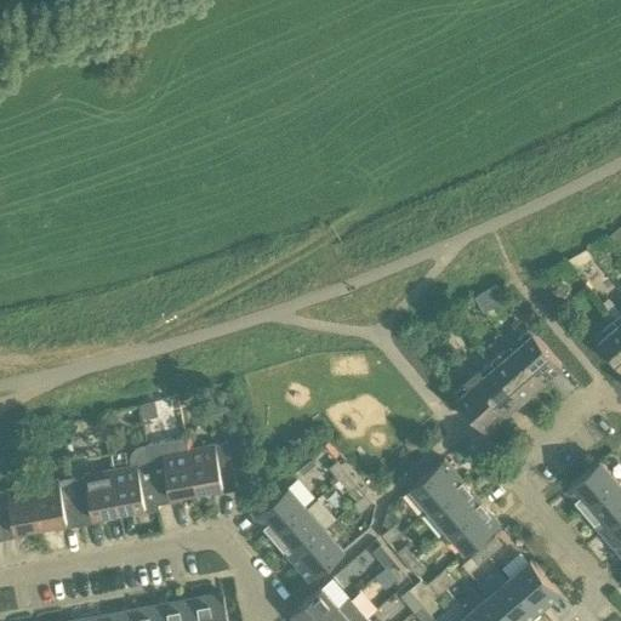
[(616,243),(620,239),(620,226),(610,235),(616,243)]
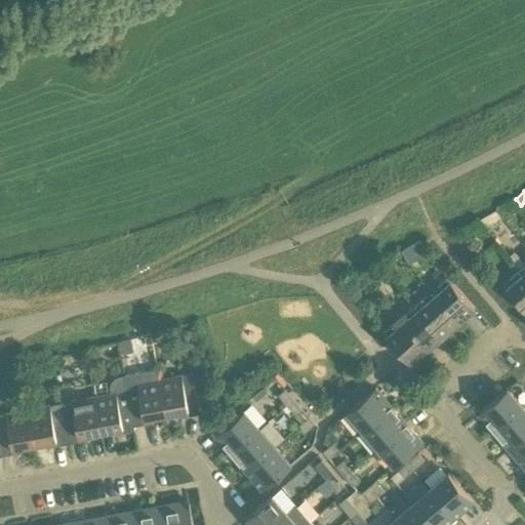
[(486,230),(500,217),(495,211),(478,219),(486,230)]
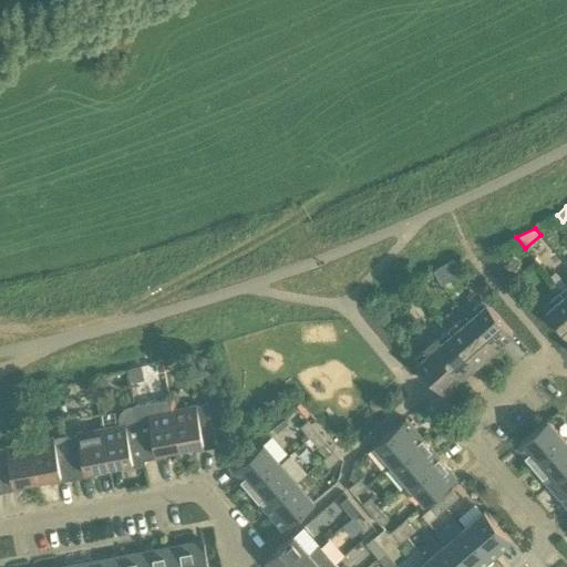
[(566,298),(559,290),(542,305),(566,333),(566,298)]
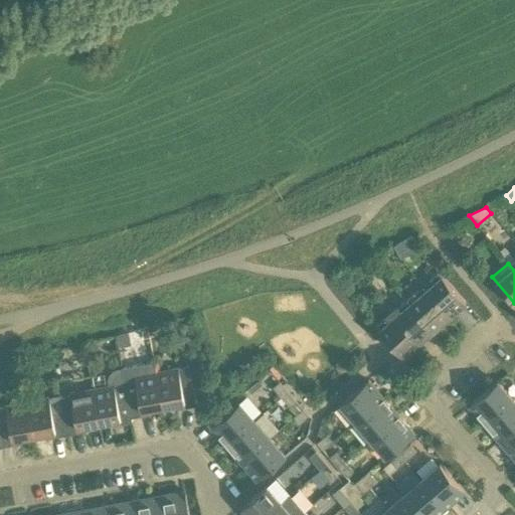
[(438,271),(421,284),(450,316),(465,303),(438,271)]
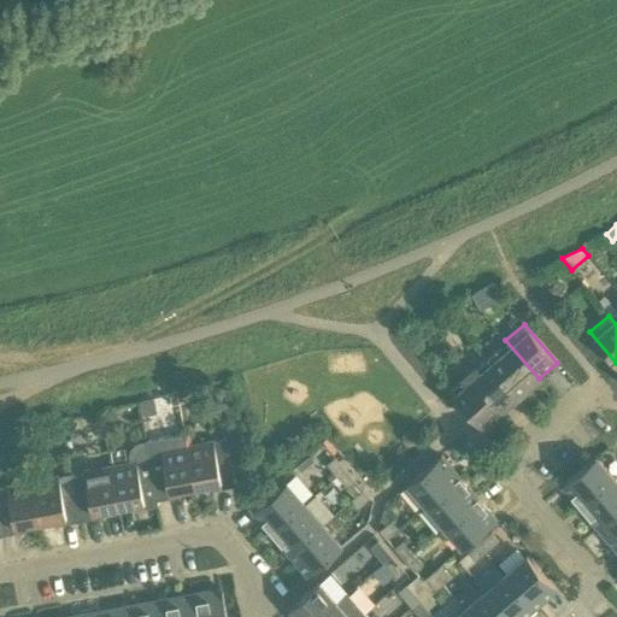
[(539,378),(505,340),(487,357),(519,394),(539,378)]
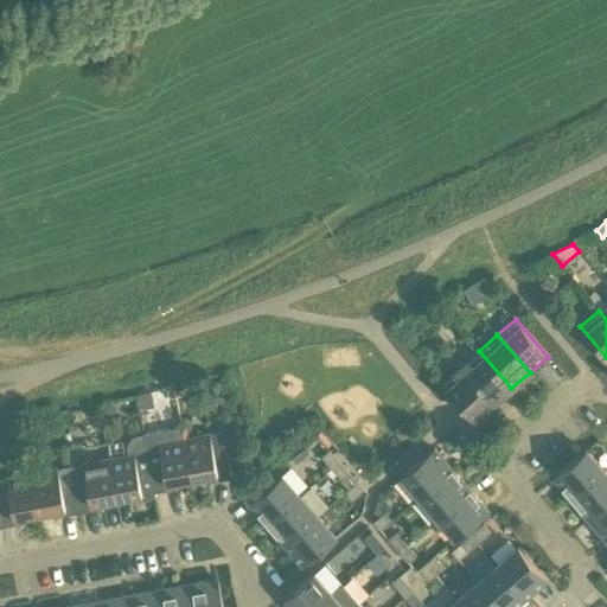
[(511,388),(479,351),(461,366),(493,404),(511,388)]
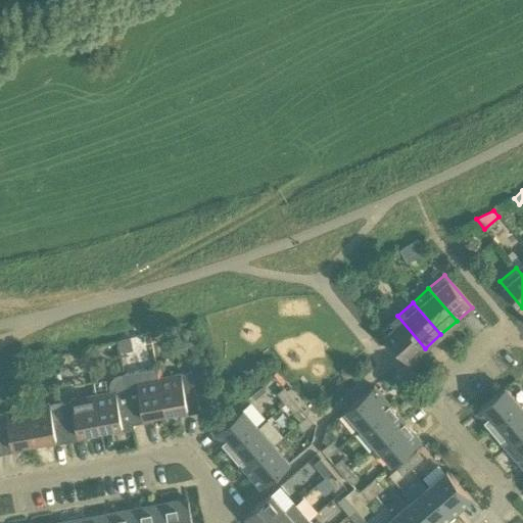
[(425,348),(397,316),(381,329),(409,362),(425,348)]
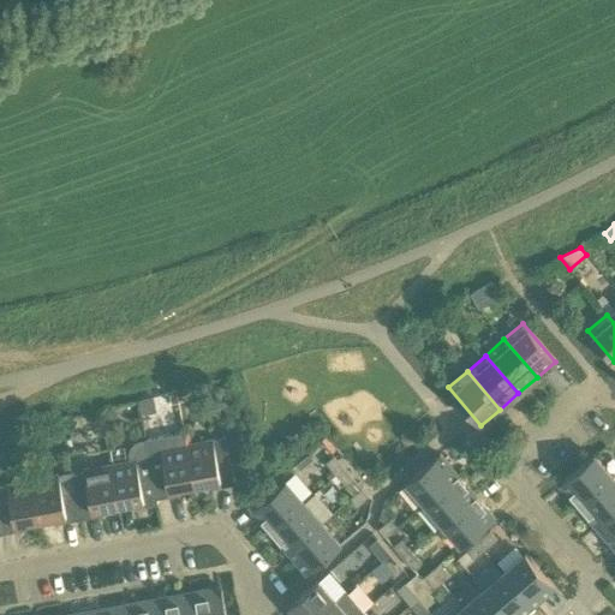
[(118,418),(115,406),(99,410),(101,421),(118,418)]
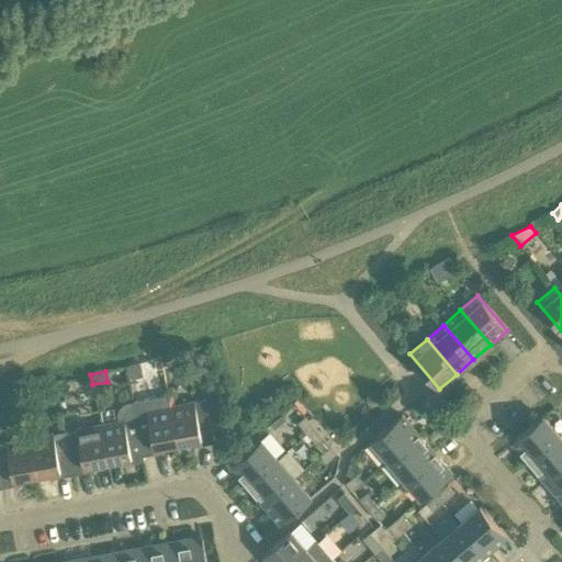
[(178,442),(170,405),(168,394),(132,401),(143,460),(144,460),(143,454),(165,450),(164,446),(178,442)]
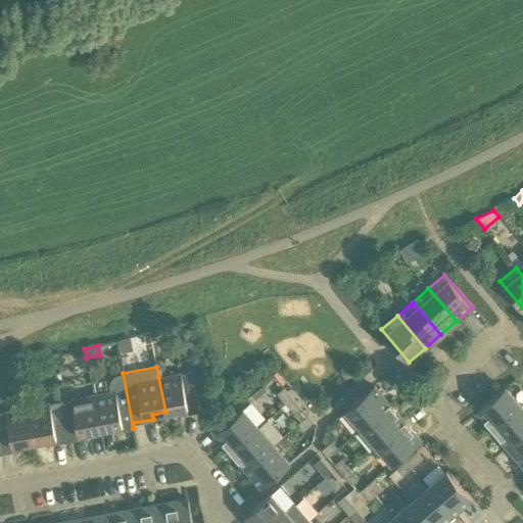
[(192,371),(158,377),(165,412),(178,410),(179,415),(199,411),(192,371)]
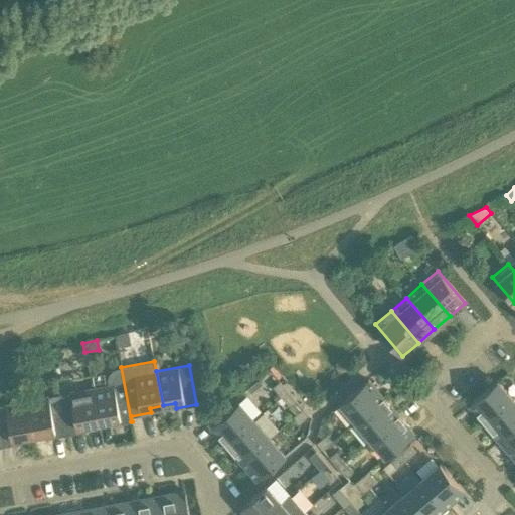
[(114,383),(91,388),(98,422),(111,420),(112,424),(131,421),(121,367),(118,368),(114,371),(113,375),(114,383)]
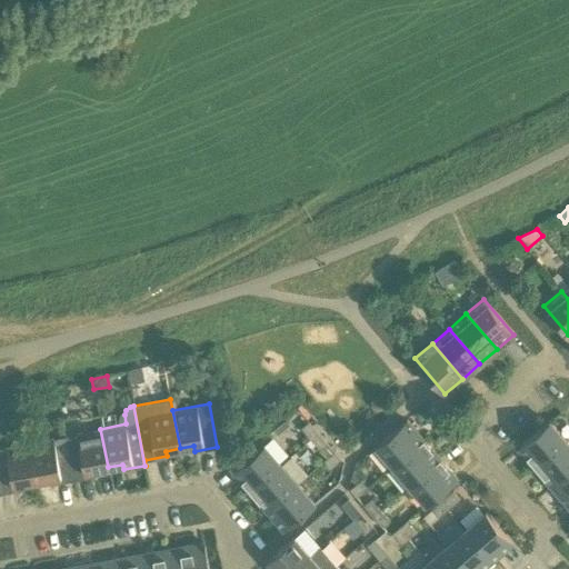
[(393,465),(423,439),(407,419),(377,445),(393,465)]
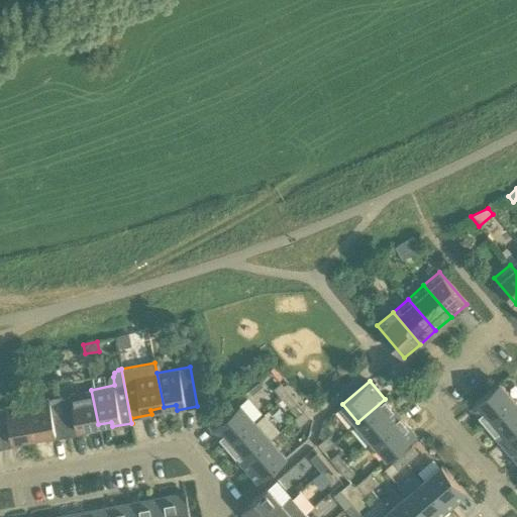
[(487,423),(514,399),(499,382),(472,405),(487,423)]
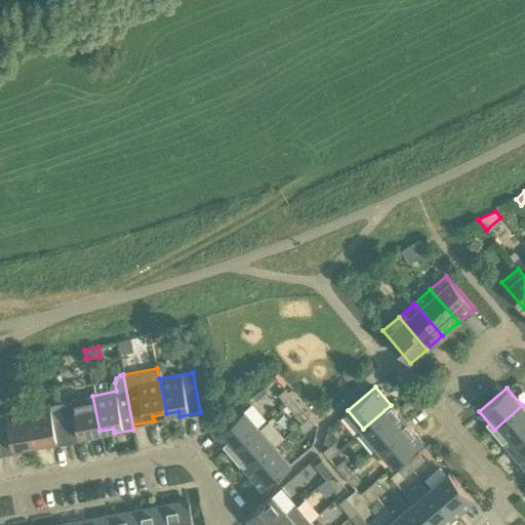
[(286,404),(293,399),(285,389),(278,395),(286,404)]
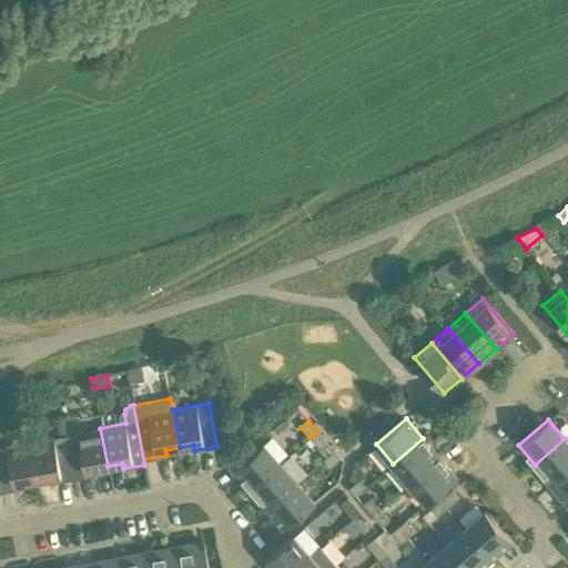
[(108,466),(100,428),(78,432),(79,434),(67,436),(67,434),(64,435),(73,478),(97,474),(95,468),(108,466)]
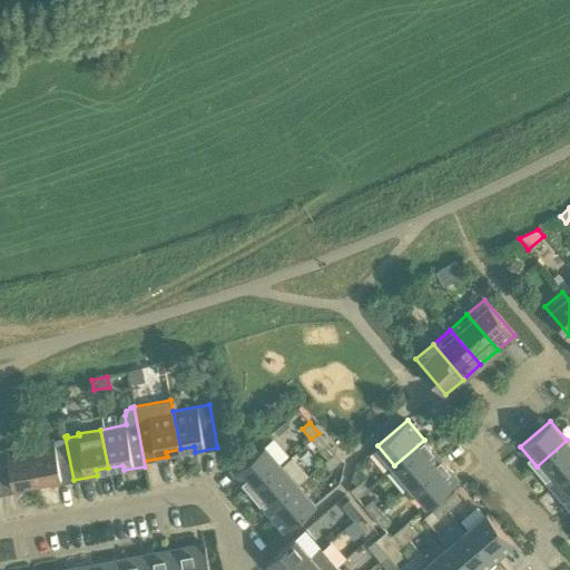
[(318,433),(311,439),(320,450),(327,443),(318,433)]
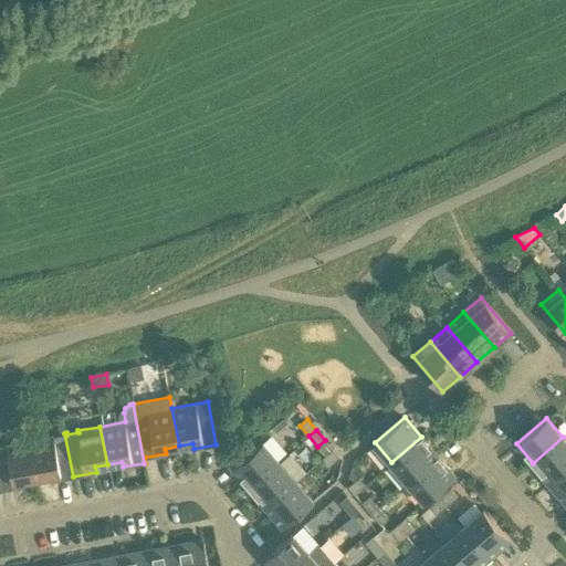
[(73,477),(64,433),(30,439),(37,478),(50,475),(51,481),(73,477)]
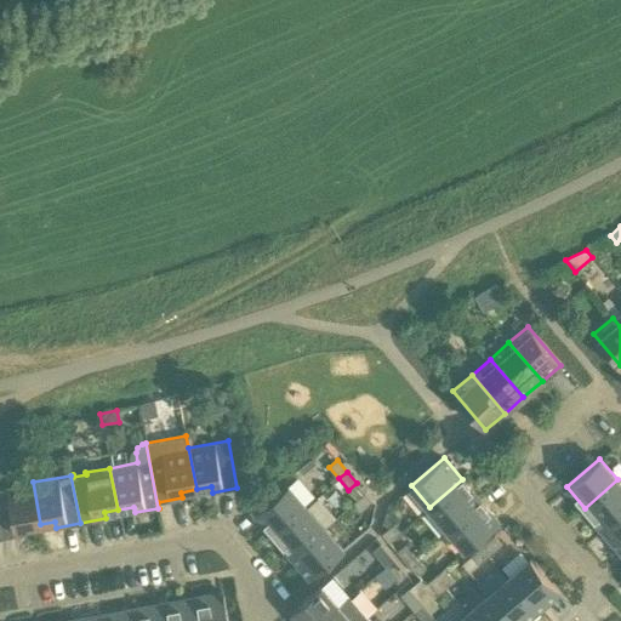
[(480,500),(462,479),(429,507),(448,528),(480,500)]
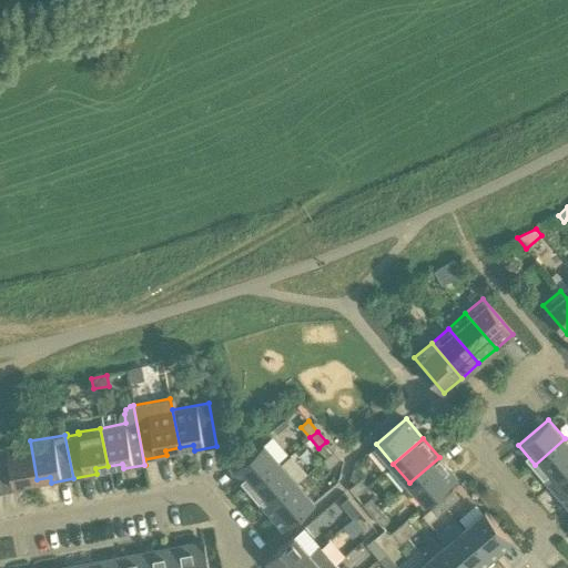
[(567,442),(565,438),(535,465),(550,484),(567,468),(567,442)]
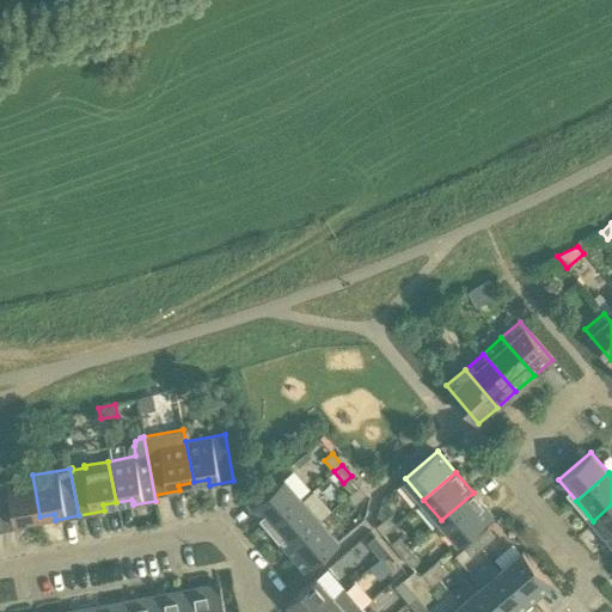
[(32,475),(0,481),(0,526),(1,530),(25,525),(24,520),(40,516),(32,475)]
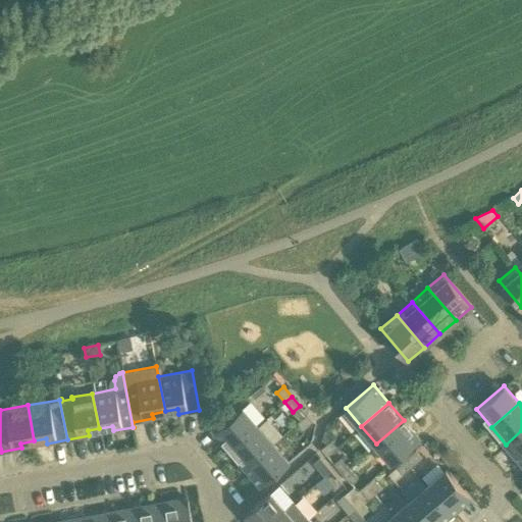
[(230,449),(258,425),(243,407),(215,431),(230,449)]
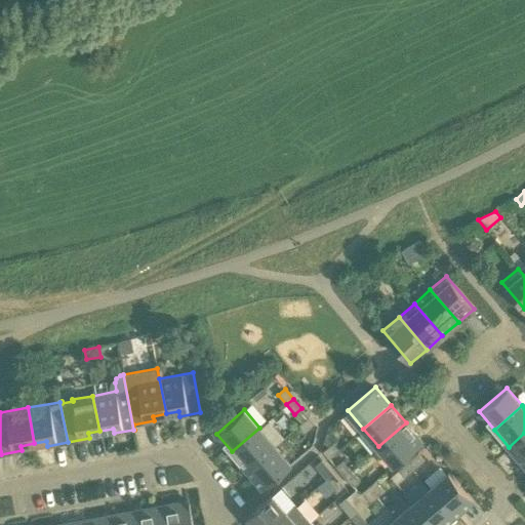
[(305,432),(315,423),(309,416),(298,425),(305,432)]
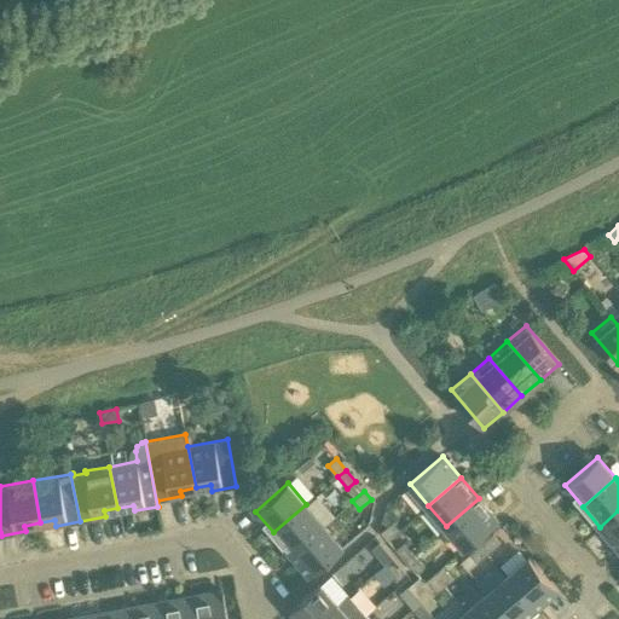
[(479,498),(446,526),(464,548),(497,520),(479,498)]
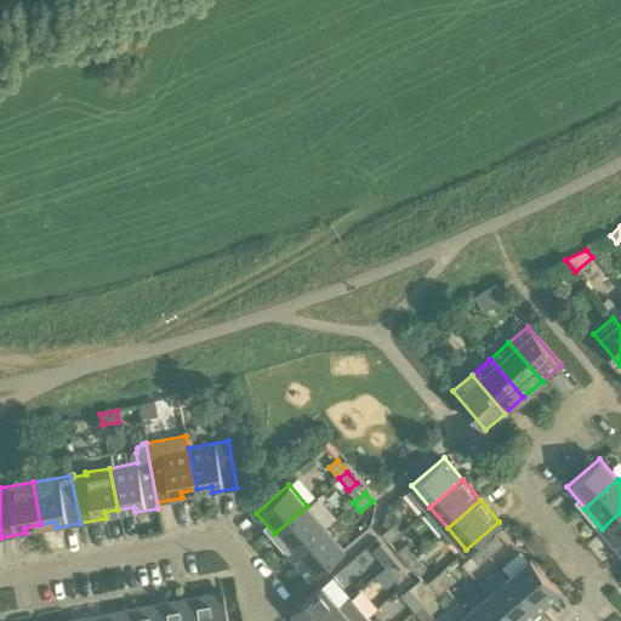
[(325,527),(307,506),(274,534),(292,556),(325,527)]
